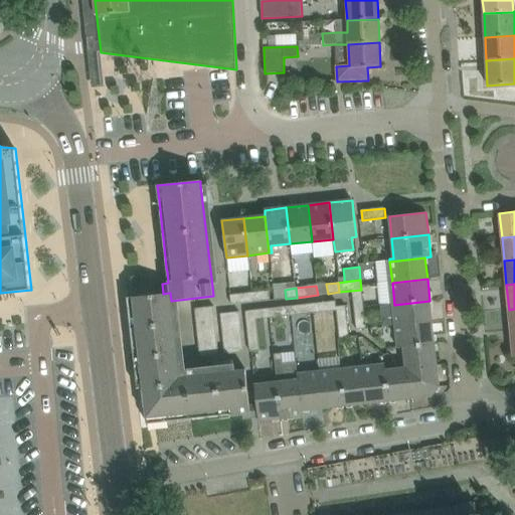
[(270,291),(251,293),(252,302),(271,300),(270,291)]
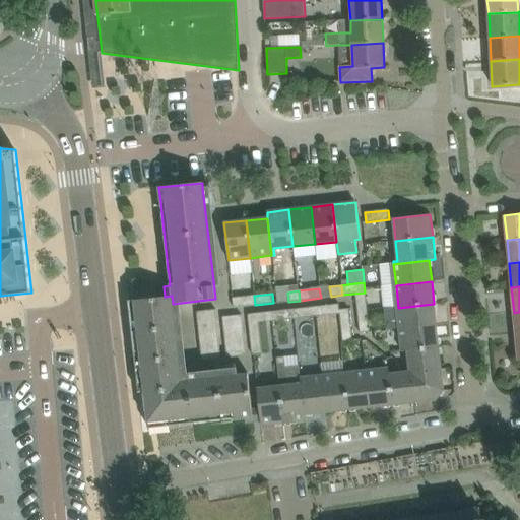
[(148,429),(155,428),(253,417),(248,374),(186,380),(187,386),(182,387),(172,296),(128,301),(138,393),(144,392),(148,429)]
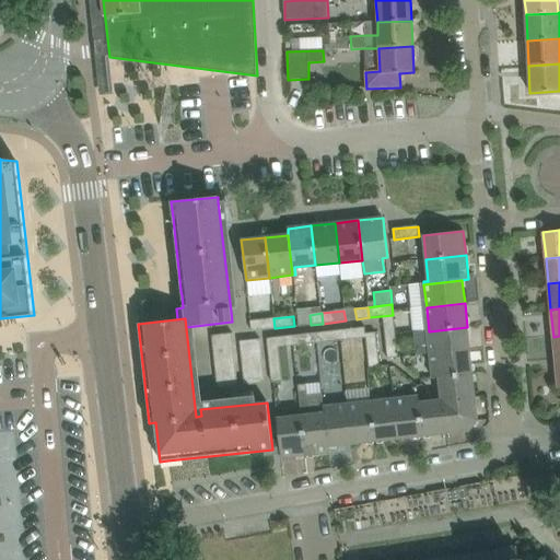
[(275,328),(273,318),(251,321),(252,331),(275,328)]
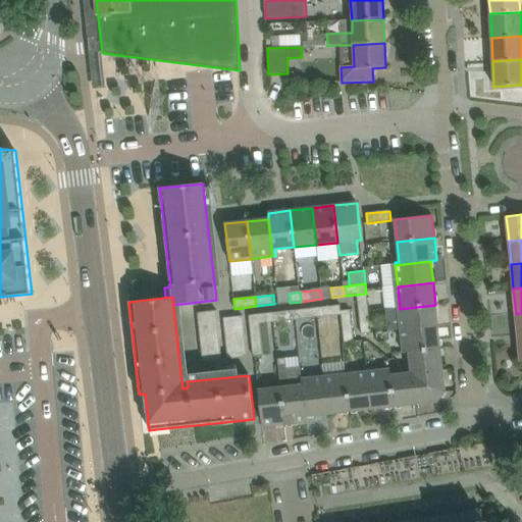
[(359,313),(369,312),(367,298),(358,299),(359,313)]
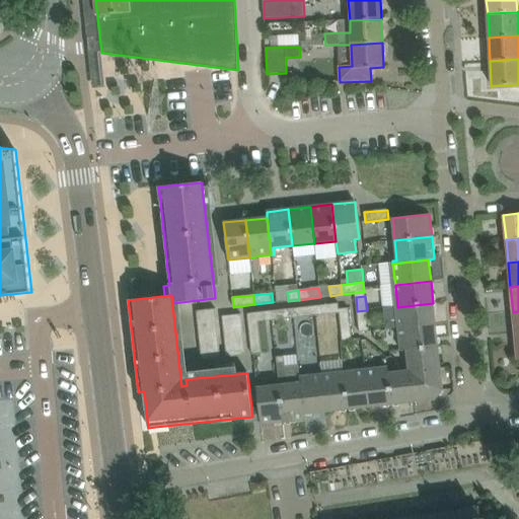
[(315,314),(340,311),(340,307),(340,303),(314,306),(315,314)]
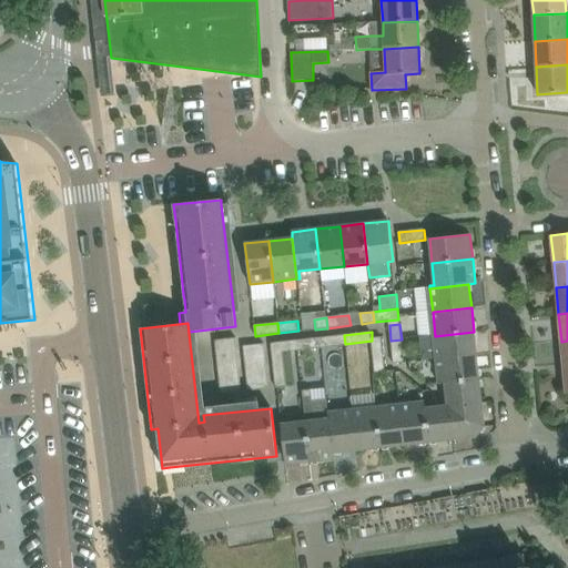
[(437,359),(476,355),(474,332),(435,336),(437,359)]
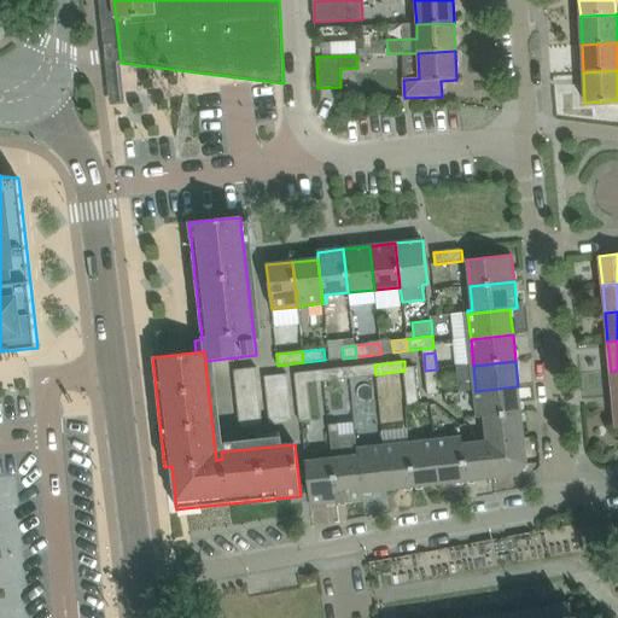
[(375,374),(374,365),(349,367),(350,377),(375,374)]
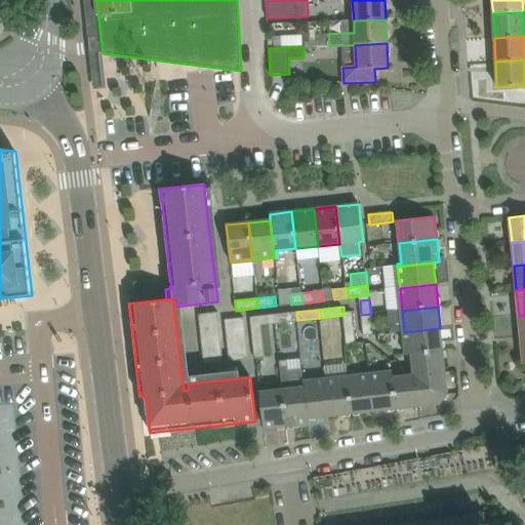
[(344,311),(344,315),(347,342),(356,341),(352,310),(344,311)]
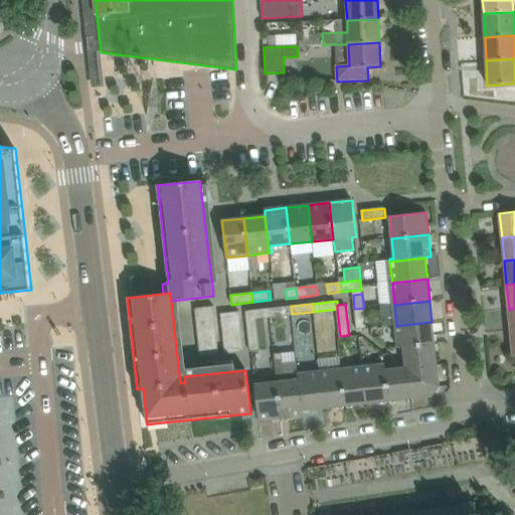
[(270,316),(292,314),(291,306),(269,309),(270,316)]
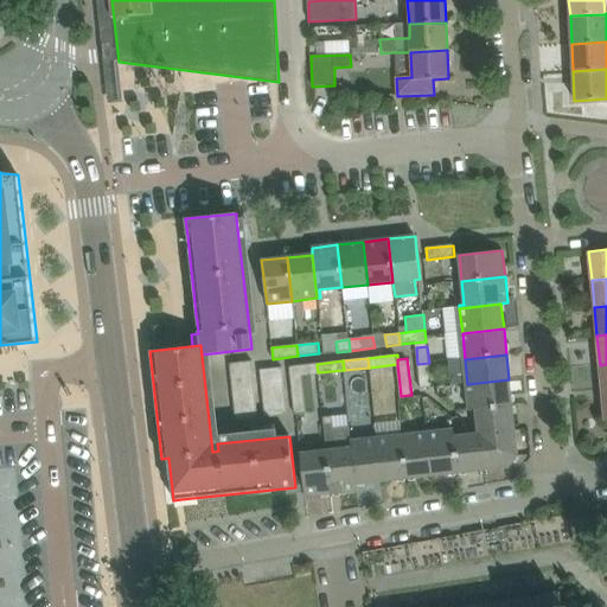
[(236,421),(259,419),(251,362),(229,364),(236,421)]
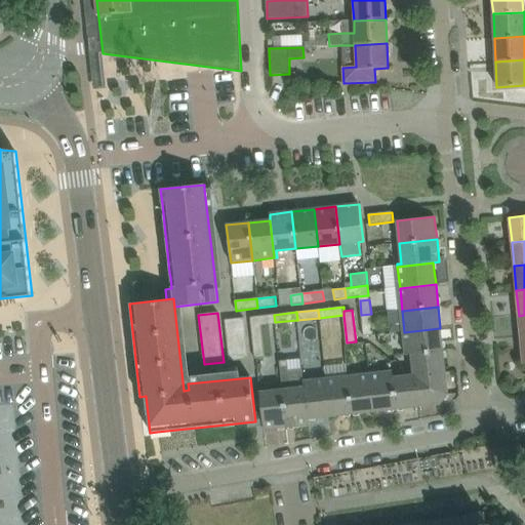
[(373,334),(371,314),(361,315),(364,335),(373,334)]
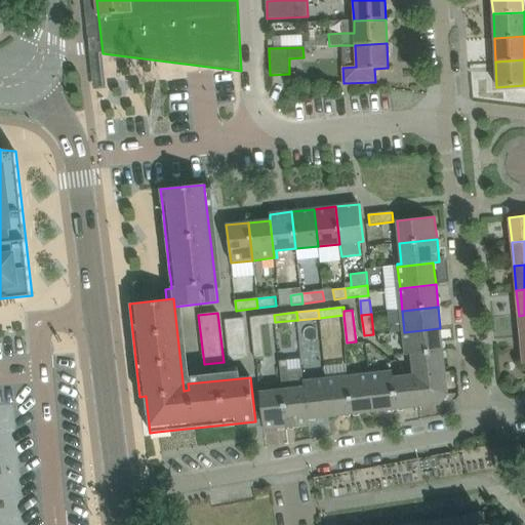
[(260,324),(275,322),(274,315),(250,317),(254,359),(265,358),(260,324)]
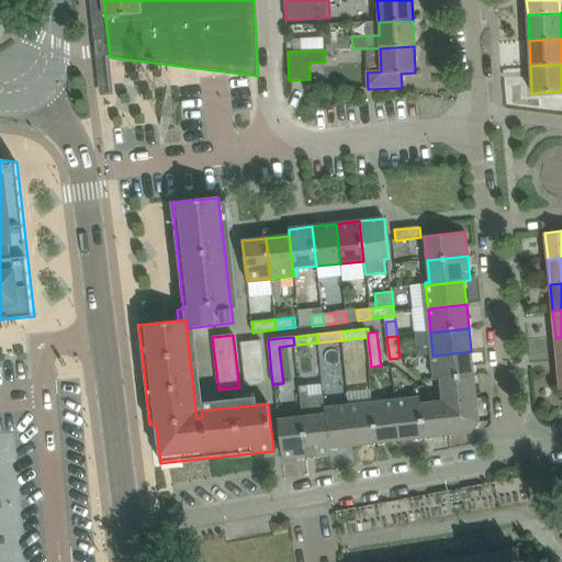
[(240,343),(245,388),(266,385),(261,340),(240,343)]
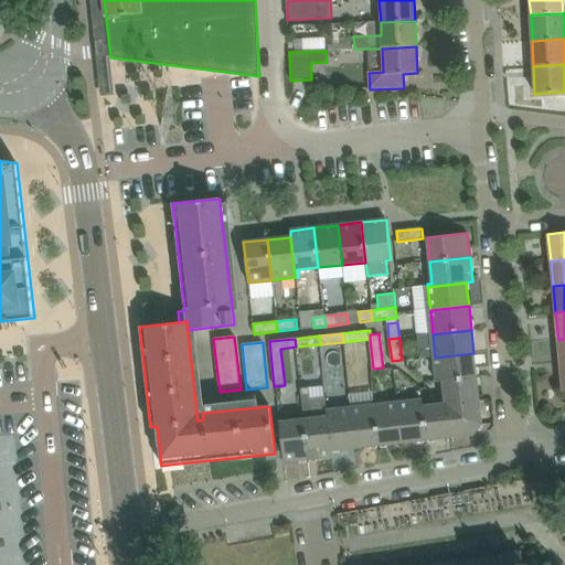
[(438,381),(443,381),(477,376),(473,353),(435,358),(438,381)]
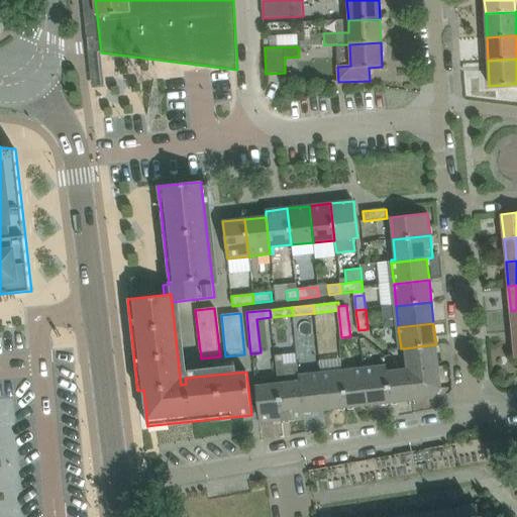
[(405,348),(408,369),(438,365),(436,344),(405,348)]
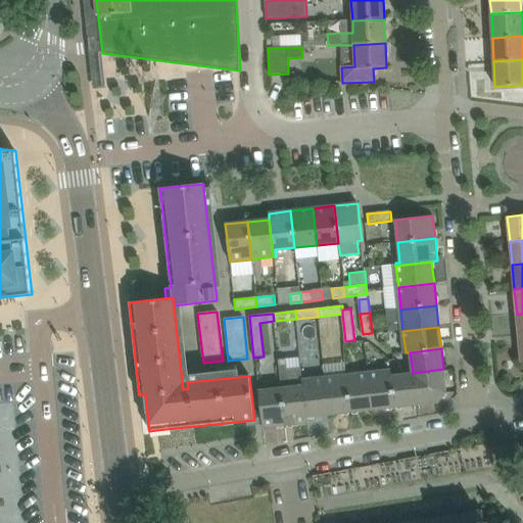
[(286,360),(278,361),(281,388),(285,426),(307,423),(306,417),(302,378),(301,369),(287,370),(286,360)]
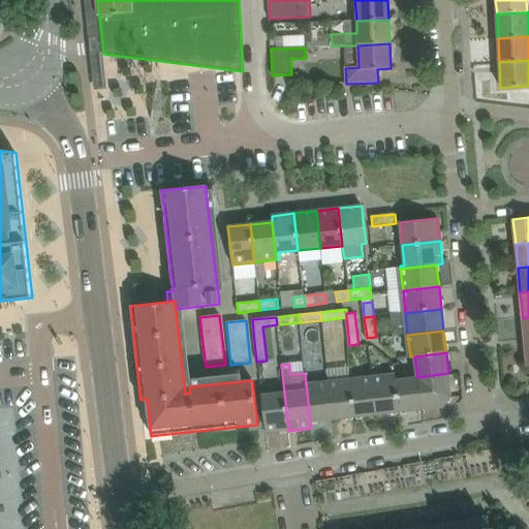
[(372,375),(377,414),(399,412),(395,373),(372,375)]
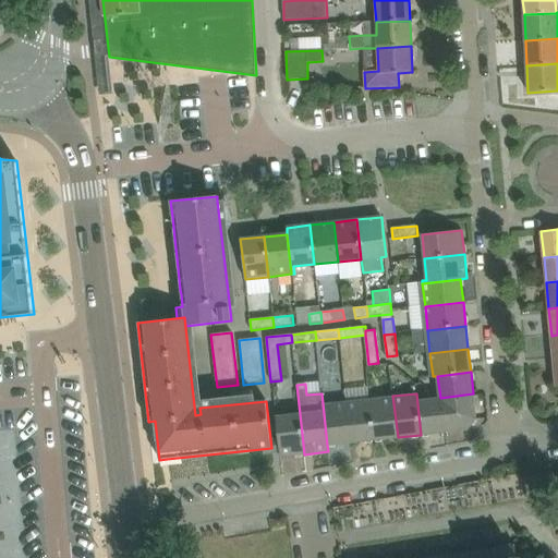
[(421,435),(444,433),(440,398),(417,400),(416,393),(421,435)]
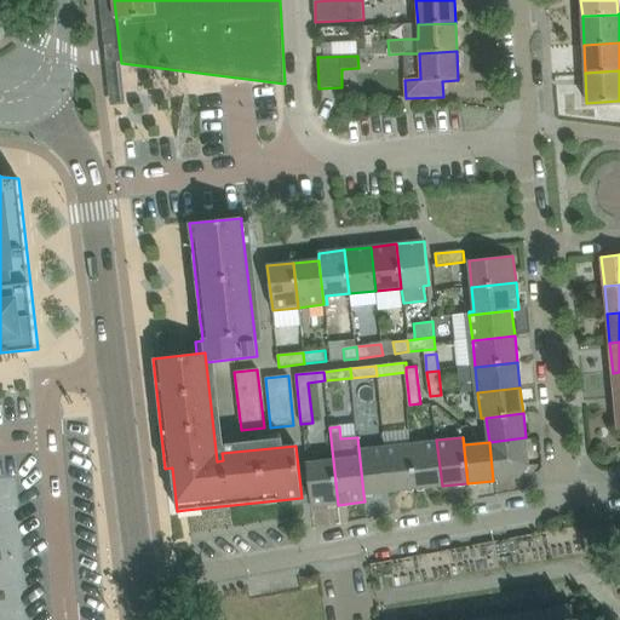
[(489,442),(493,481),(520,477),(529,465),(526,437),(489,442)]
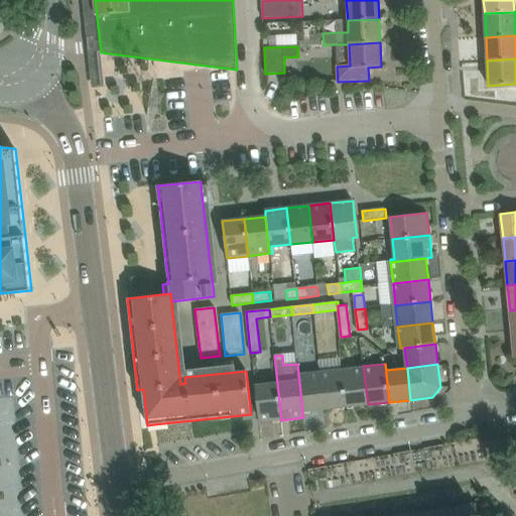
[(342,369),(346,407),(368,404),(363,366),(342,369)]
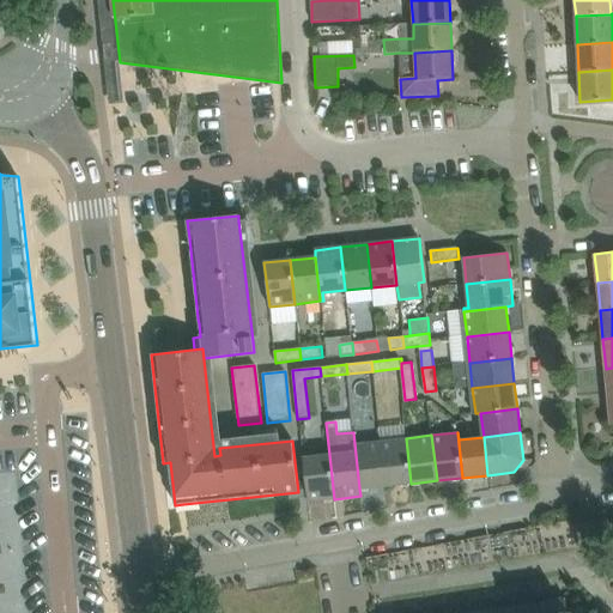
[(386,486),(411,484),(406,438),(381,441),(386,486)]
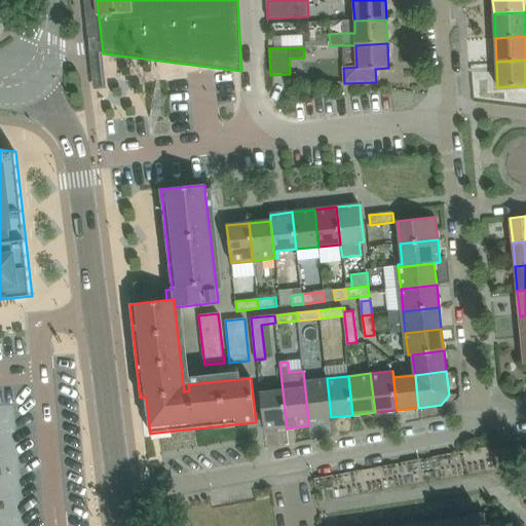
[(304,380),(308,419),(331,417),(327,378),(304,380)]
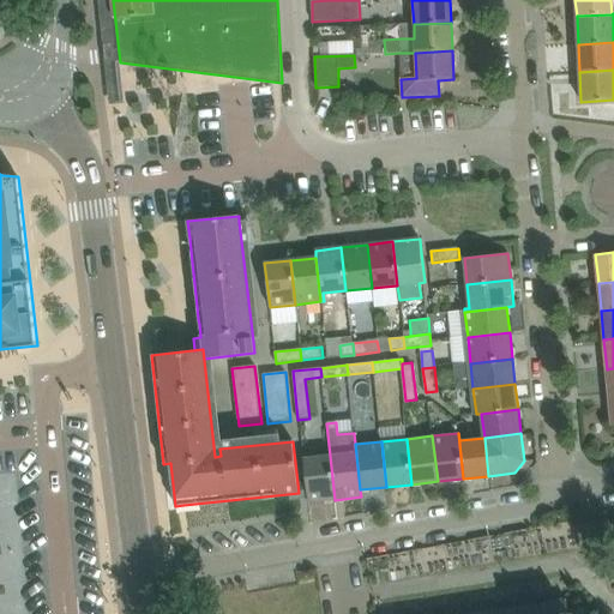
[(330,456),(304,459),(308,503),(335,500),(330,456)]
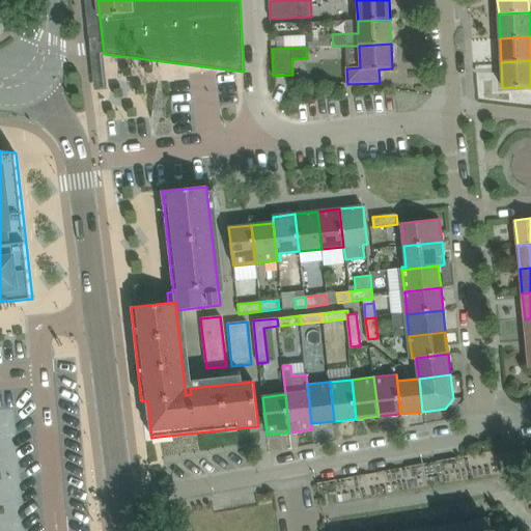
[(388,530),(495,530),(495,529),(492,529),(490,516),(388,530)]
